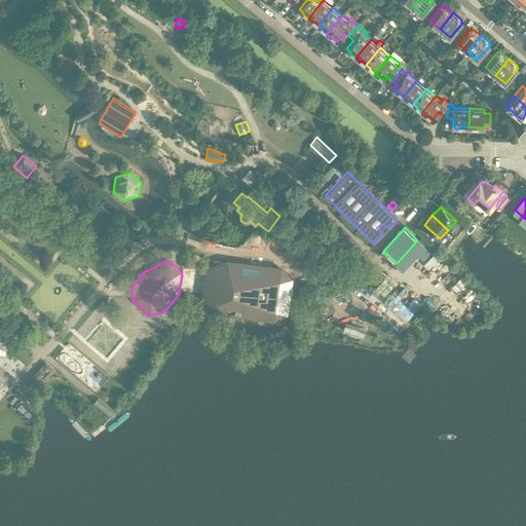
[(210,269),(204,299),(224,302),(223,311),(273,318),(274,309),(285,310),(289,275),(279,274),(280,268),(239,263),(239,266),(232,265),(232,272),(210,269)]
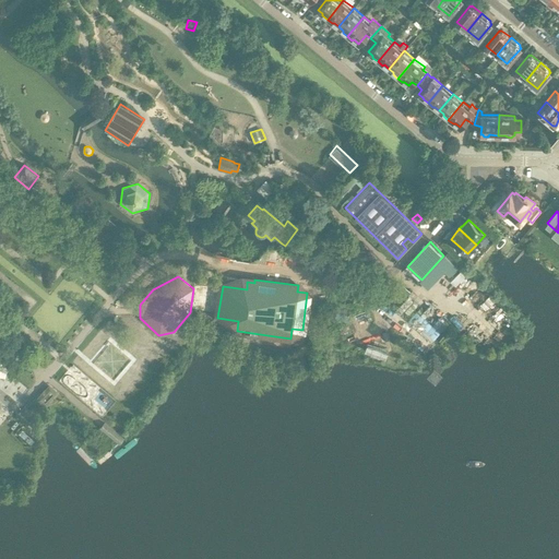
[(401,284),(393,293),(402,299),(408,293),(404,288),(405,287),(401,284)]
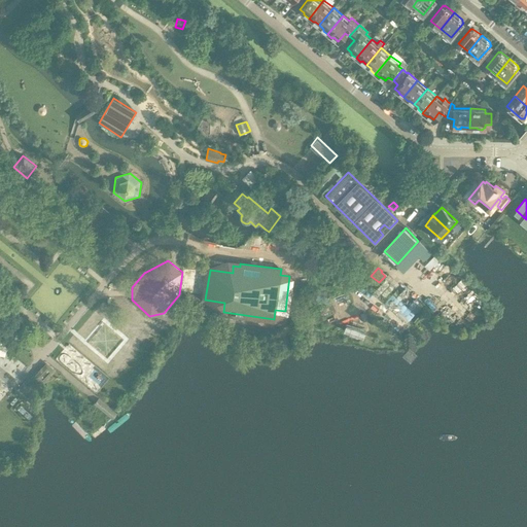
[(385,280),(372,292),(377,296),(389,284),(385,280)]
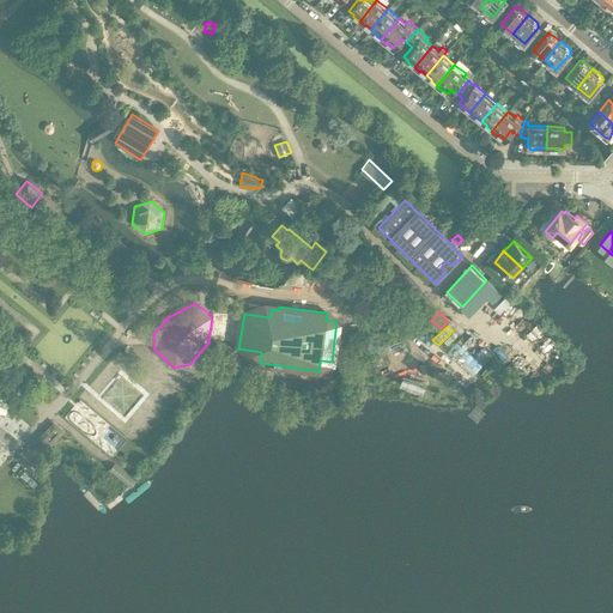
[(489,356),(463,339),(456,351),(473,363),(469,370),(475,375),(489,356)]
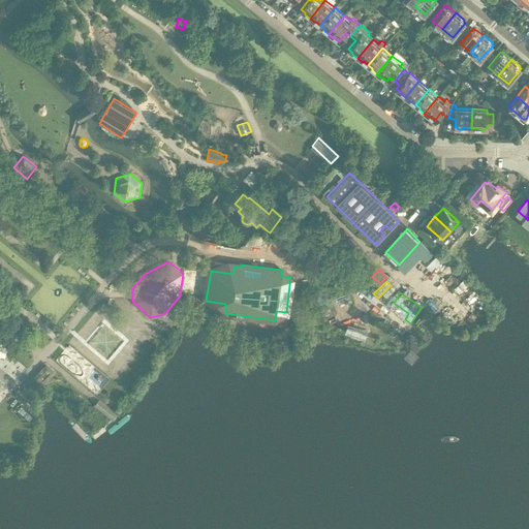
[(165,325),(162,322),(155,322),(152,327),(152,333),(156,336),(163,335),(166,331),(165,325)]
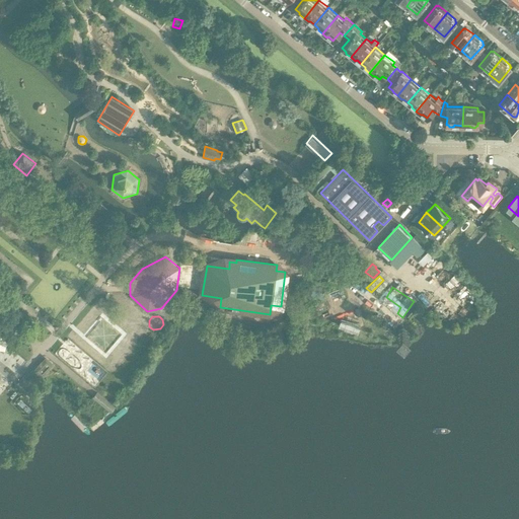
[(398,329),(405,337),(412,329),(404,322),(398,329)]
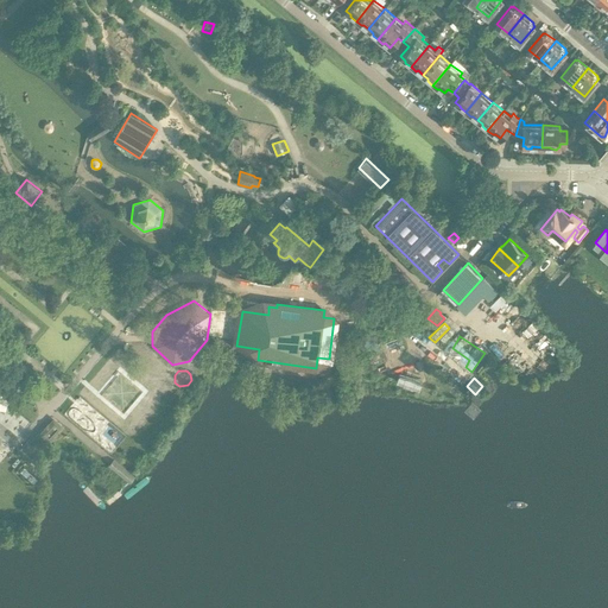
[(57,429),(50,423),(46,428),(54,434),(57,429)]
